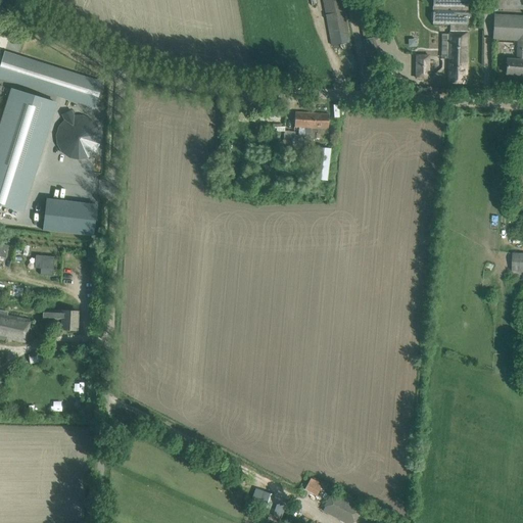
[(349,42),(347,32),(341,0),(322,0),(331,45),(349,42)]
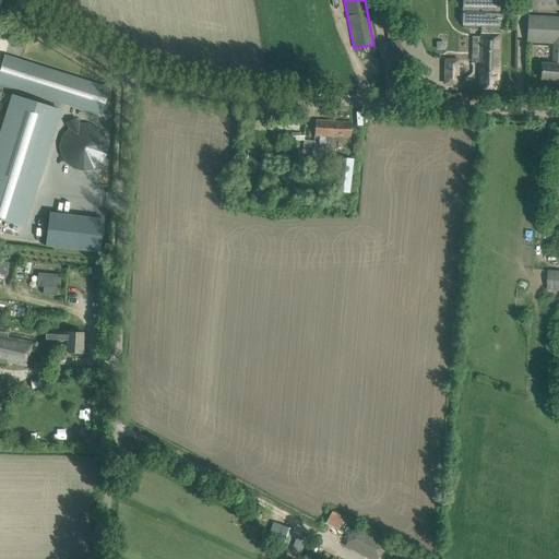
[(480,28),(479,79),(479,90),(498,90),(499,31),(499,0),(462,0),(462,28),(480,28)]
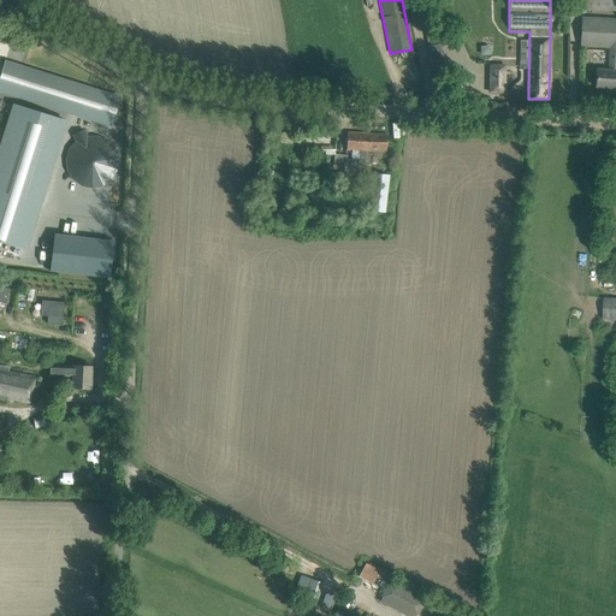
[(615,0),(584,0),(584,9),(615,10),(615,0)]
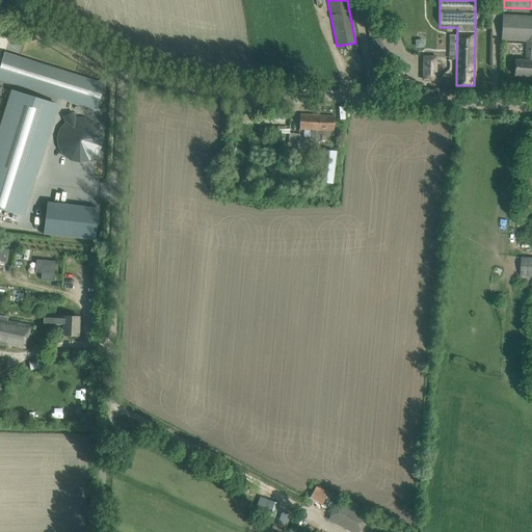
[(531,17),(503,16),(502,38),(527,41),(526,61),(515,60),(515,75),(531,75),(531,17)]
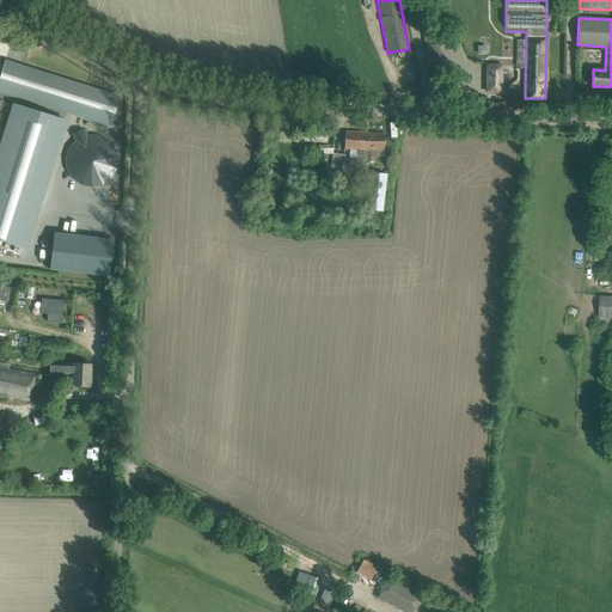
[(117,99),(4,62),(0,72),(0,90),(108,126),(117,99)]
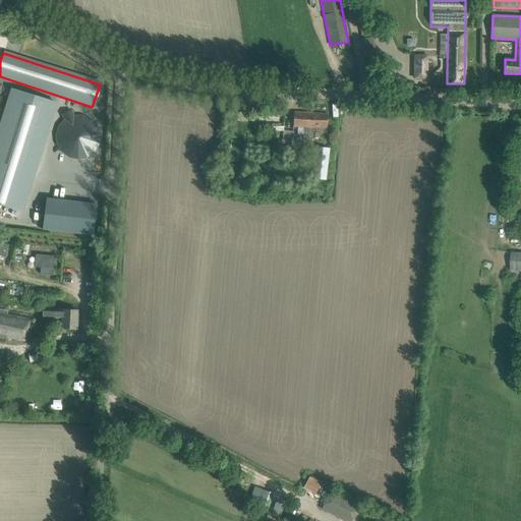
[(415,54),(414,67),(414,77),(426,78),(427,54),(415,54)]
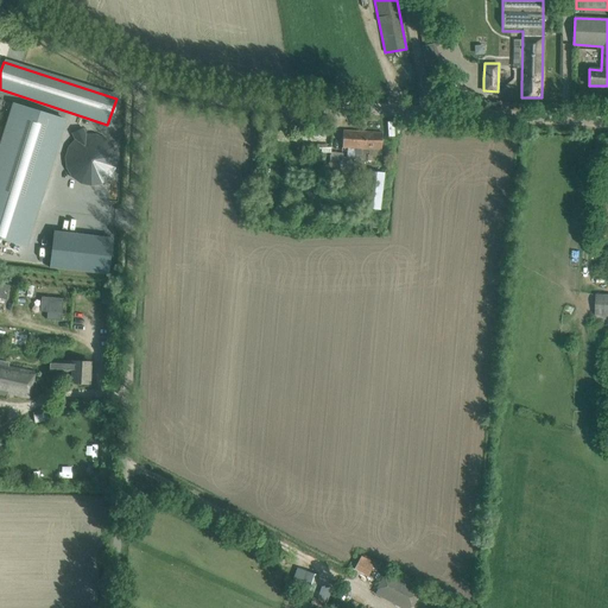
[(0,138),(0,239),(19,246),(59,120),(11,105),(0,138)]
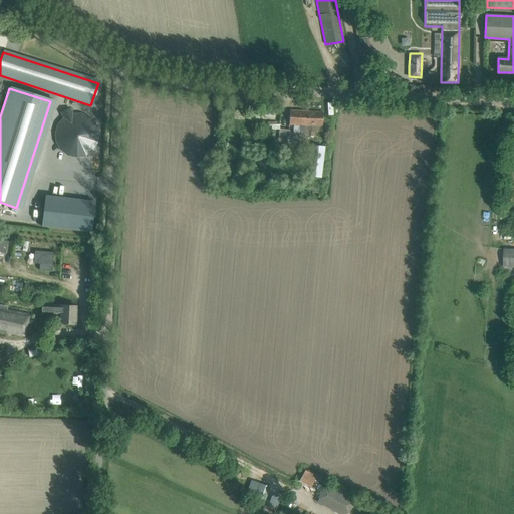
[(289,125),(294,125),(293,133),(290,133),(290,129),(280,127),(278,144),(289,145),(290,137),(300,139),(299,149),(304,150),(305,136),(306,111),(290,110),(289,125)]
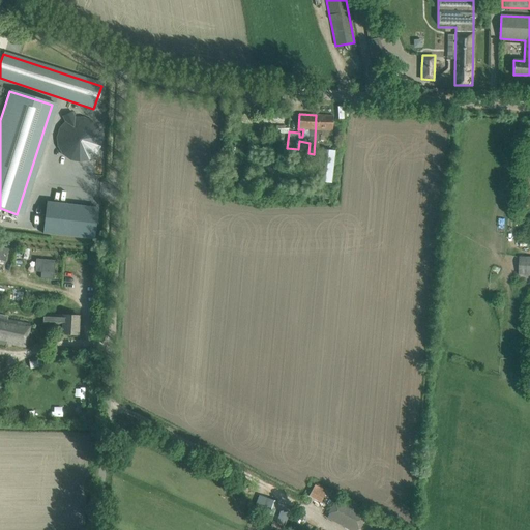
[(333,116),(316,115),(315,140),(332,141),(333,116)]
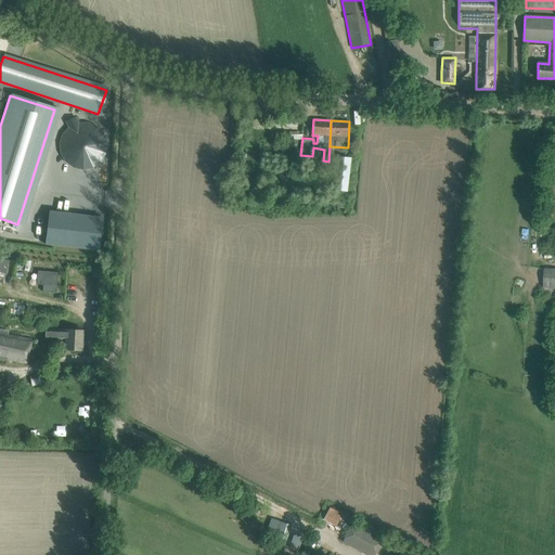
[(61,143),(61,144),(61,149),(62,152),(62,153),(64,157),(66,160),(67,162),(71,164),(73,166),(74,166),(75,167),(78,168),(79,168),(82,168),(84,168),(88,168),(92,166),(93,166),(95,164),(97,164),(100,160),(102,157),(104,153),(104,152),(105,149),(105,147),(105,144),(105,143),(104,139),(102,134),(101,133),(100,132),(99,131),(99,130),(95,128),(92,126),(91,126),(89,125),(88,125),(87,125),(82,124),(78,125),(69,128),(67,131),(66,131),(66,132),(62,139),(62,140),(62,141),(61,143)]
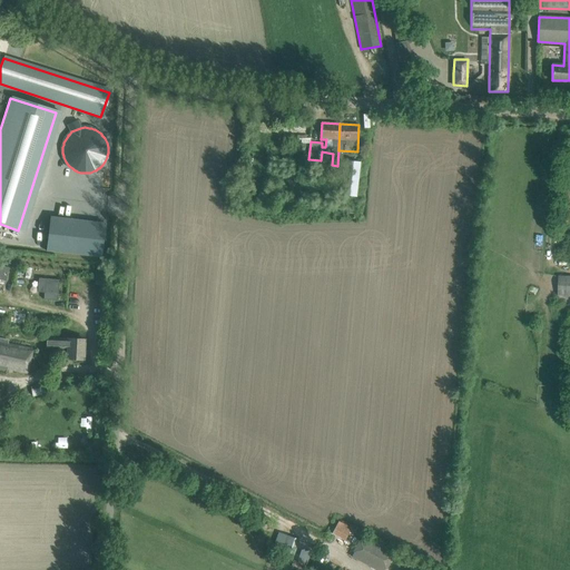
[(360,163),(345,160),(341,196),(356,197),(360,163)]
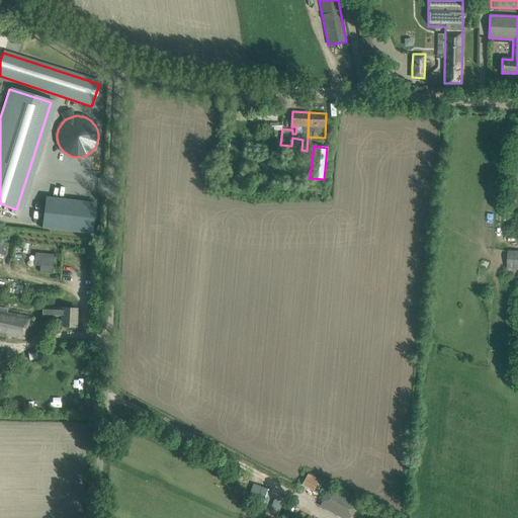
[(94,202),(34,195),(30,226),(91,233),(94,202)]
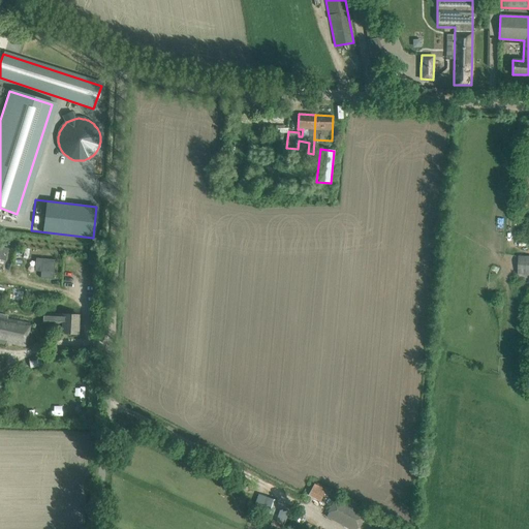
[(528,256),(519,256),(518,274),(519,274),(518,280),(528,280),(528,256)]
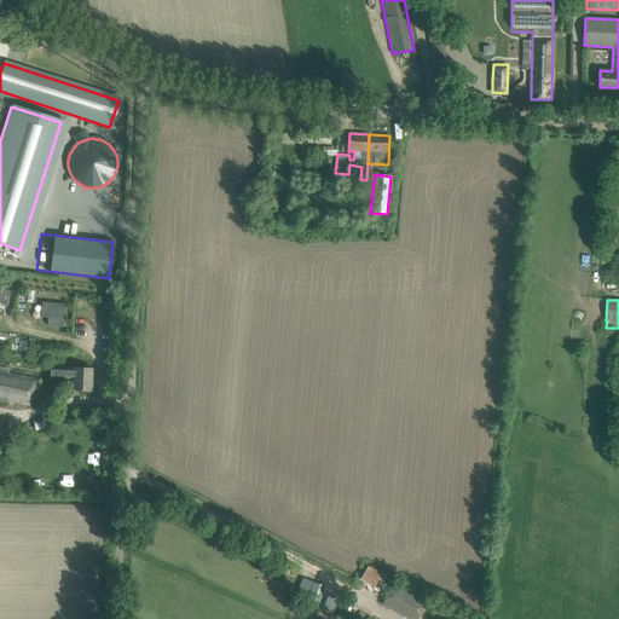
[(42,302),(41,317),(48,318),(47,325),(63,327),(64,304),(42,302)]
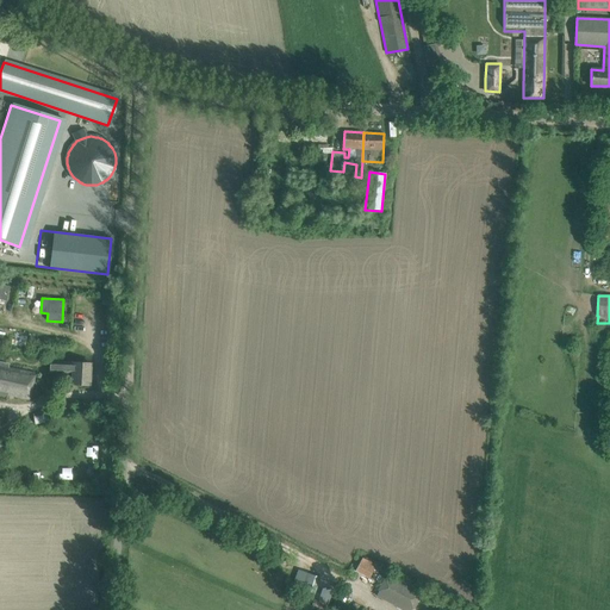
[(91,363),(61,362),(50,361),(50,372),(73,373),(73,384),(89,385),(91,363)]
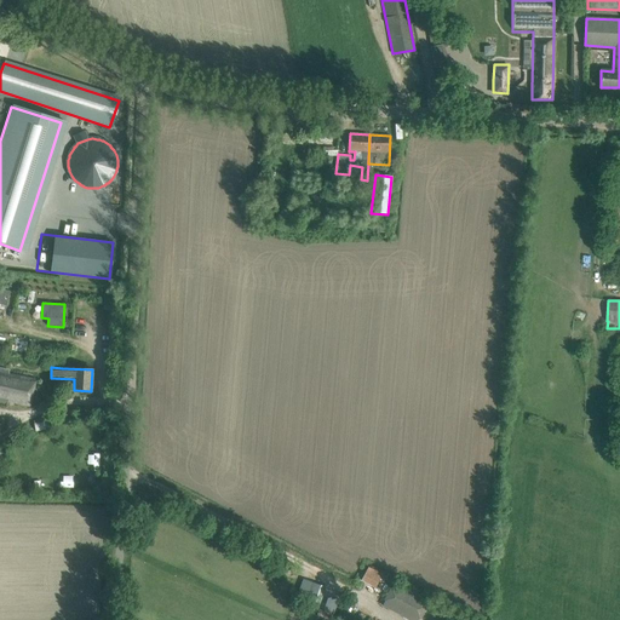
[(35,378),(34,379),(0,372),(0,400),(7,402),(7,401),(29,405),(29,406),(35,378)]
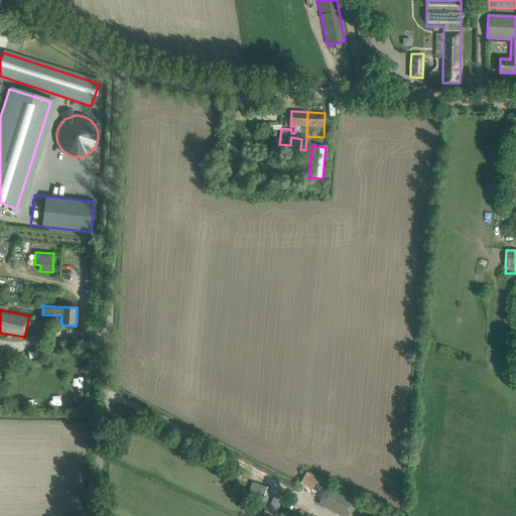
[(299,483),(311,489),(317,477),(304,471),(299,483)]
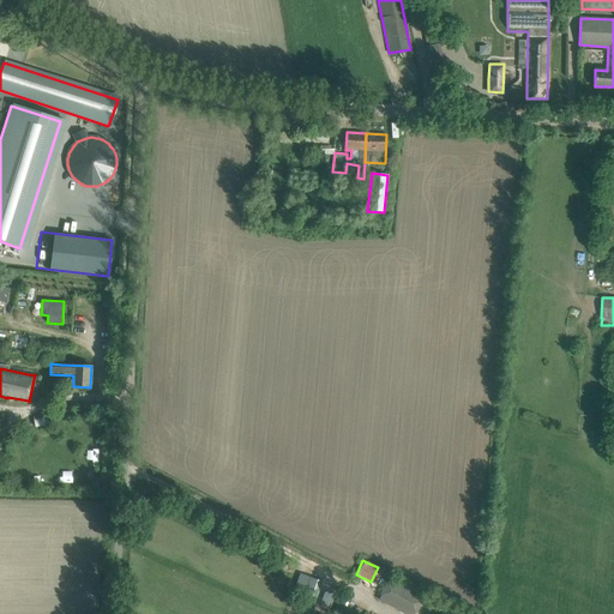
[(391,578),(379,601),(404,613),(415,613),(425,595),(391,578)]
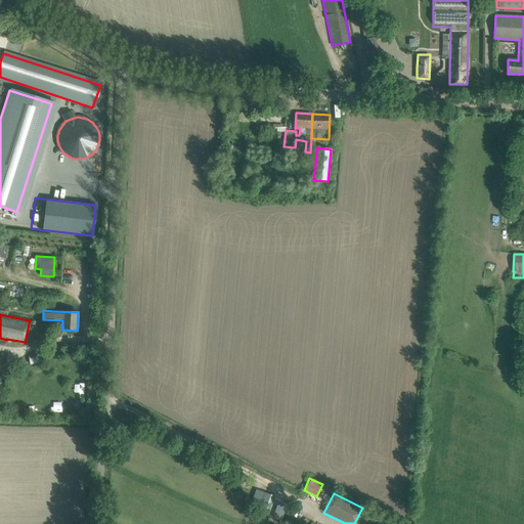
[(287,505),(278,503),(273,516),(282,519),(287,505)]
